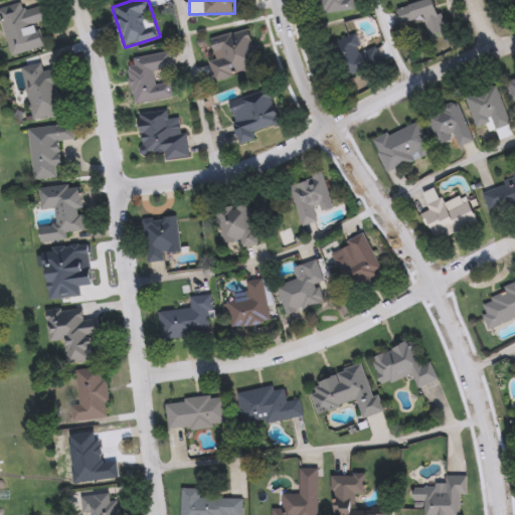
[(319,14),(317,0),(353,0),(354,10),(319,14)]
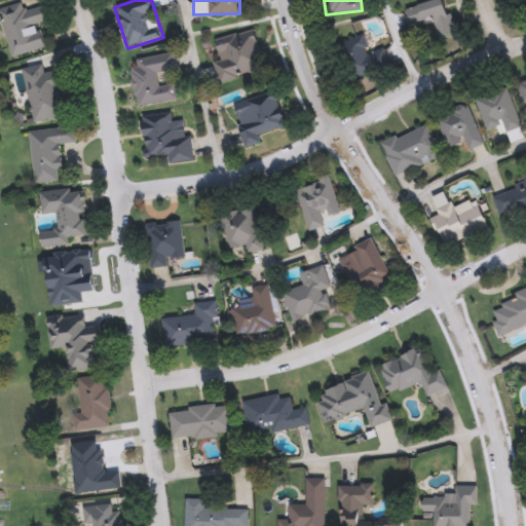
[(410,7),(434,0),(444,0),(456,40),(442,44),(436,22),(415,27),(410,7)]
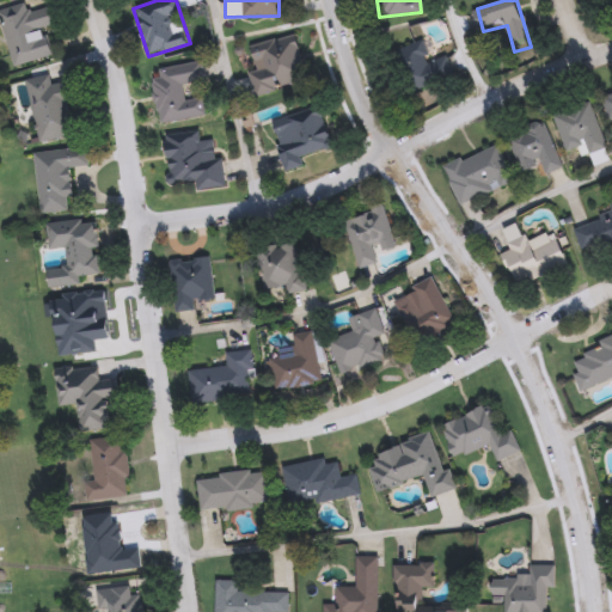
[(308,78),(255,96),(242,57),(295,40),(308,78)]
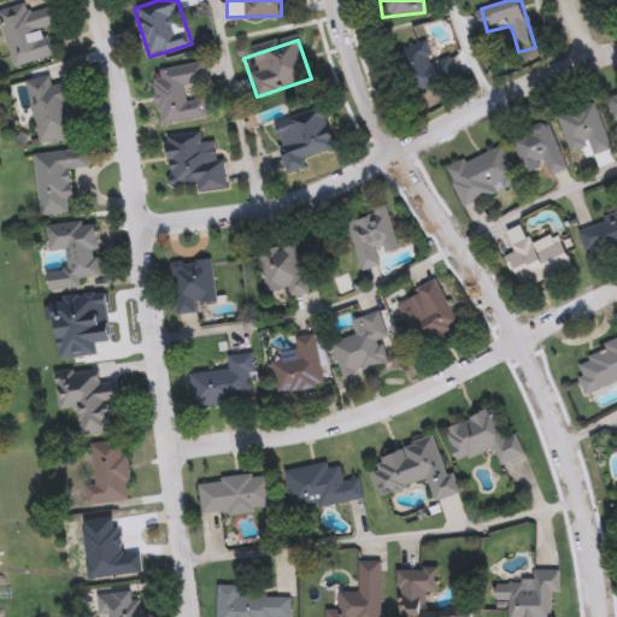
[(450,57),(457,77),(411,93),(397,51),(424,41),(432,63),(450,57)]
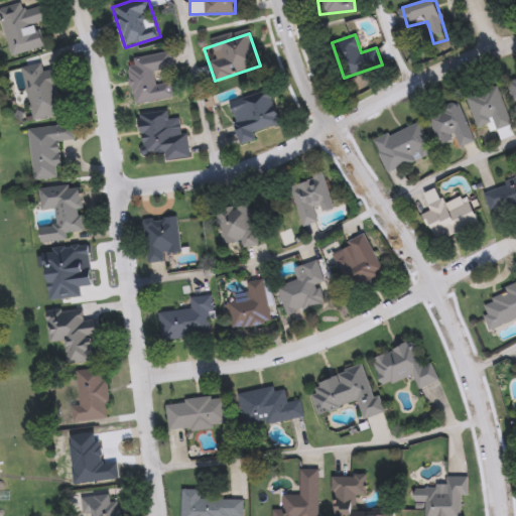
[(135,104),(127,59),(169,51),(172,70),(156,73),(157,83),(170,81),(173,97),(135,104)]
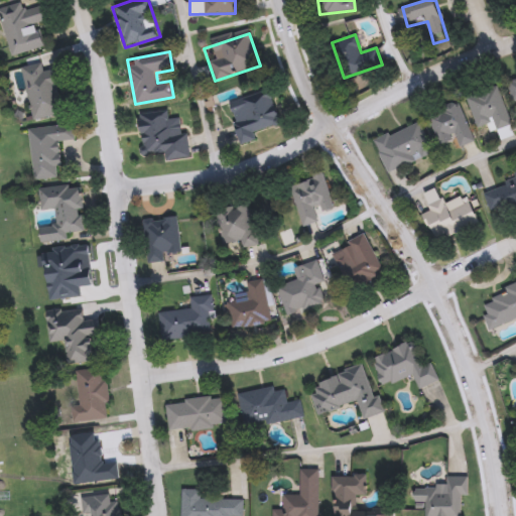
[(19,69),(42,61),(44,70),(53,68),(66,112),(33,121),(19,69)]
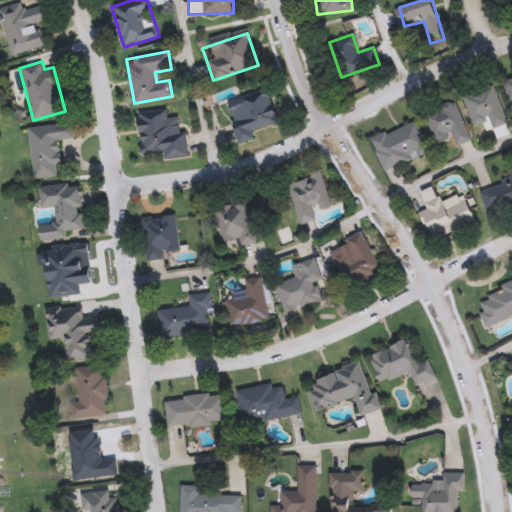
[(494,86),(506,125),(477,135),(464,95),(494,86)]
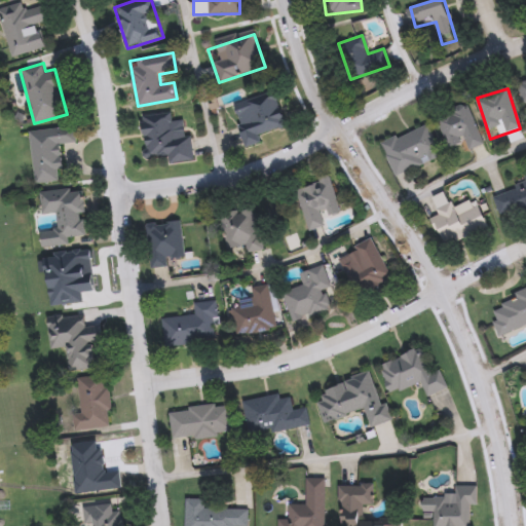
[(260,143),(243,147),(233,108),(277,97),(286,127),(258,135),(260,143)]
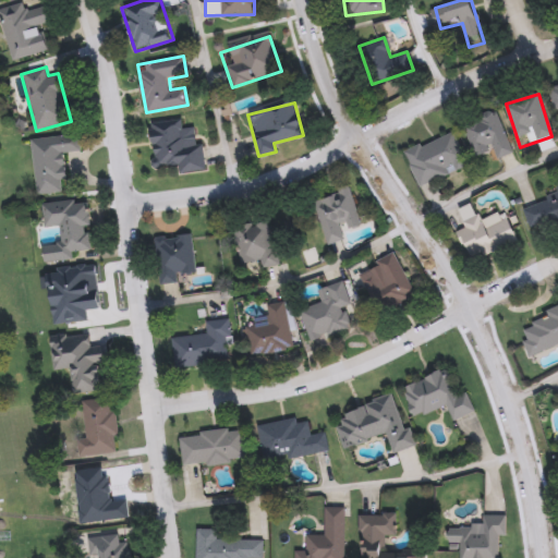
[(512,153),(497,159),(493,150),(474,157),(461,125),(495,111),(512,153)]
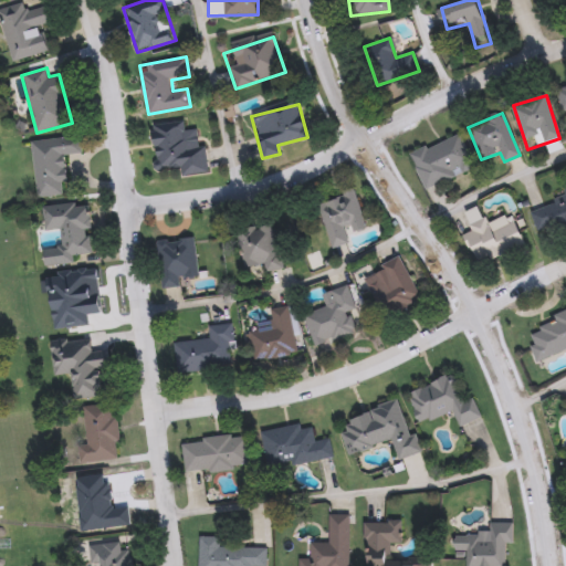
[(179,167),(157,170),(150,125),(184,119),(188,149),(205,147),(208,173),(181,177),(179,167)]
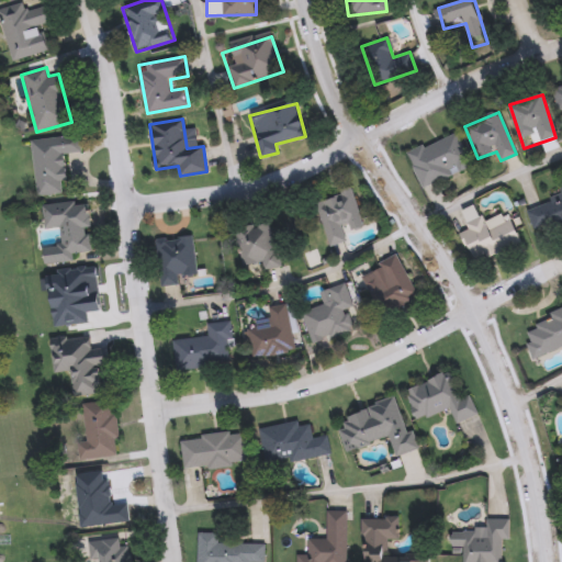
[(422,188),(406,153),(457,132),(471,168),(422,188)]
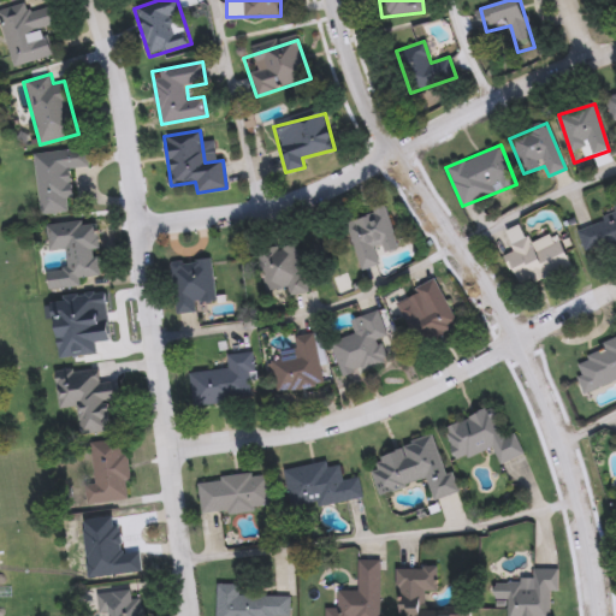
[(40,215),(34,153),(87,147),(88,167),(69,170),(72,212),(40,215)]
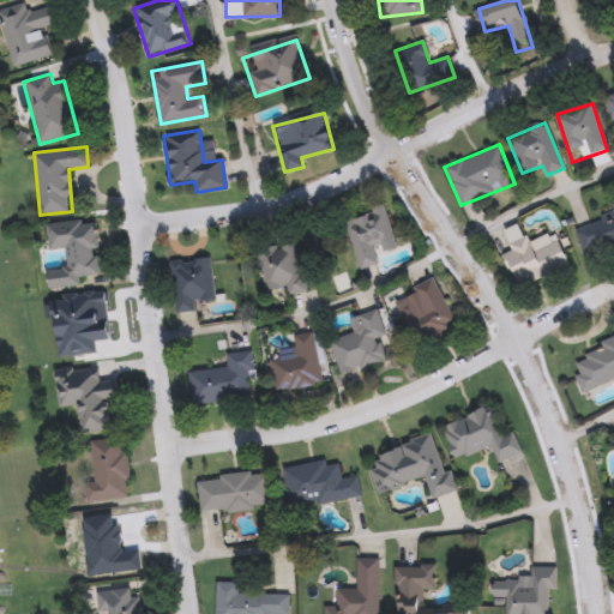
[(576,228),(612,217),(608,208),(613,205),(613,247),(585,257),(576,228)]
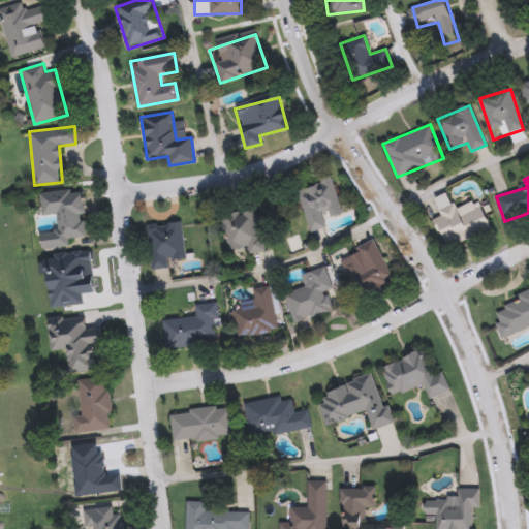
[(308,231),(294,189),(331,178),(342,213),(322,219),(324,226),(308,231)]
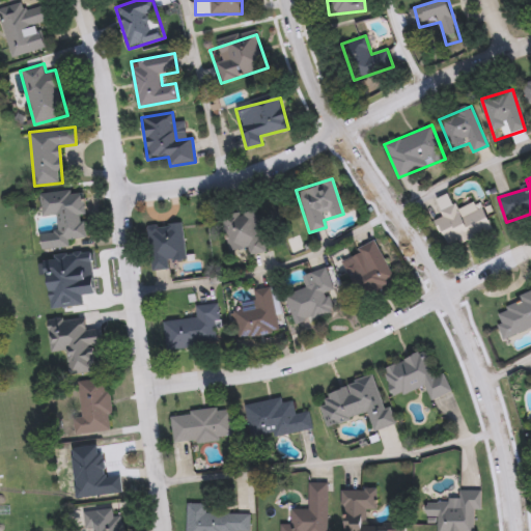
[(39,194),(82,190),(84,215),(83,215),(85,238),(68,239),(70,248),(42,250),(40,232),(57,230),(56,215),(42,216),(39,194)]
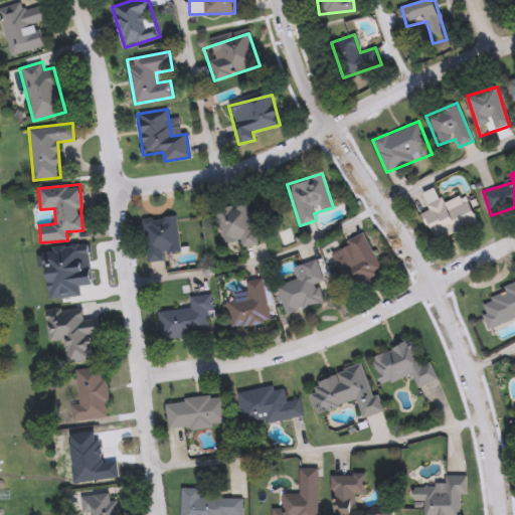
[(420,213),(431,208),(423,194),(435,189),(441,201),(462,190),(477,221),(435,241),(420,213)]
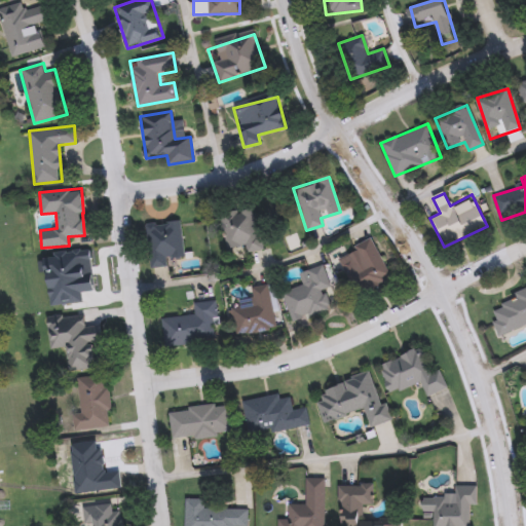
[(262,249),(247,252),(246,248),(227,251),(220,215),(254,208),(262,249)]
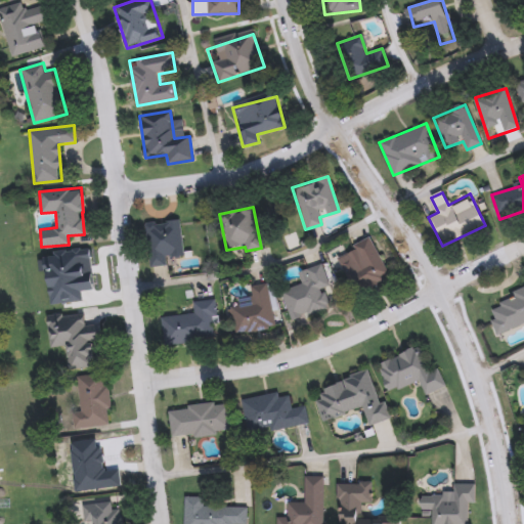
[(149,267),(145,223),(180,220),(183,256),(166,258),(167,266),(149,267)]
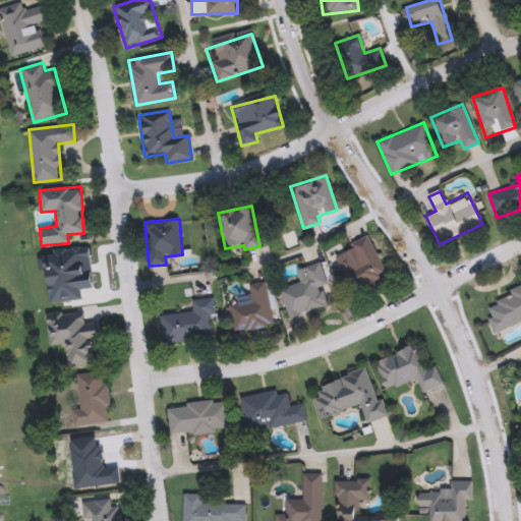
[(389,276),(356,293),(336,256),(368,238),(389,276)]
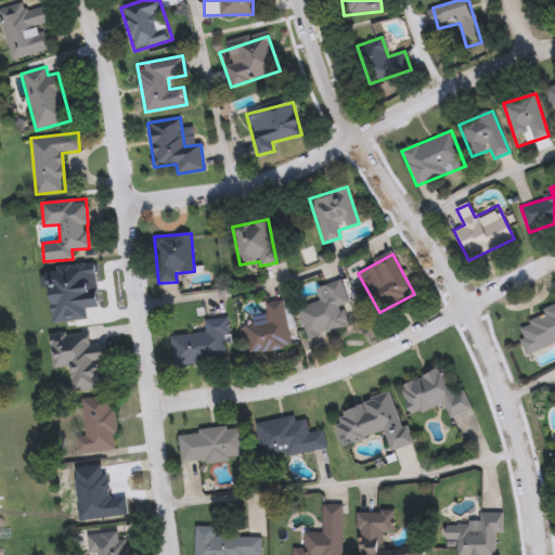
[(307,337),(297,307),(328,297),(324,285),(347,278),(361,320),(307,337)]
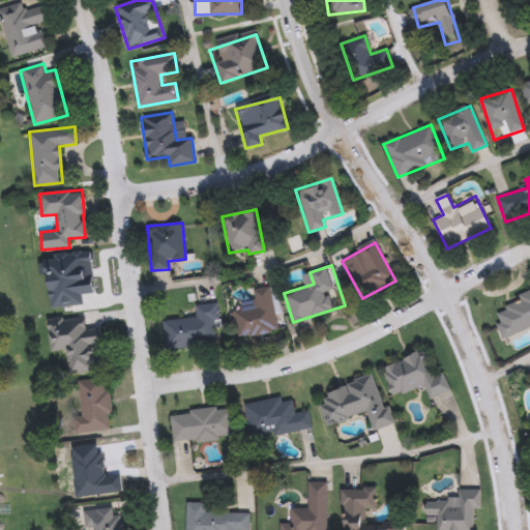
[(254,289),(274,287),(278,332),(235,335),(233,307),(256,306),(254,289)]
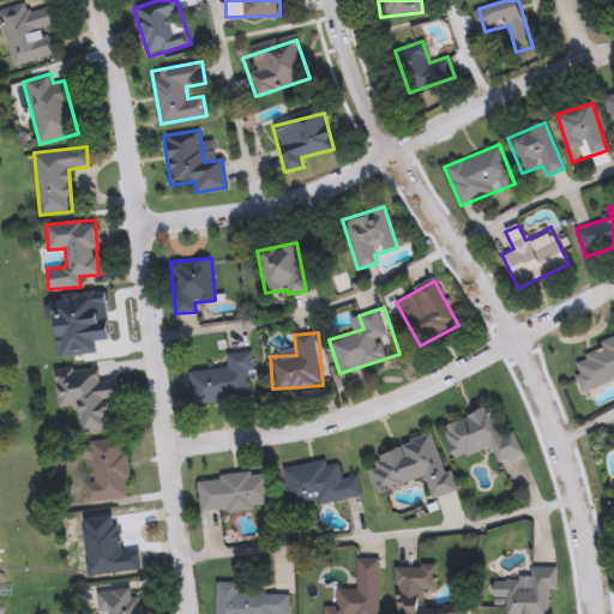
[(613,380),(583,392),(570,356),(613,339),(613,380)]
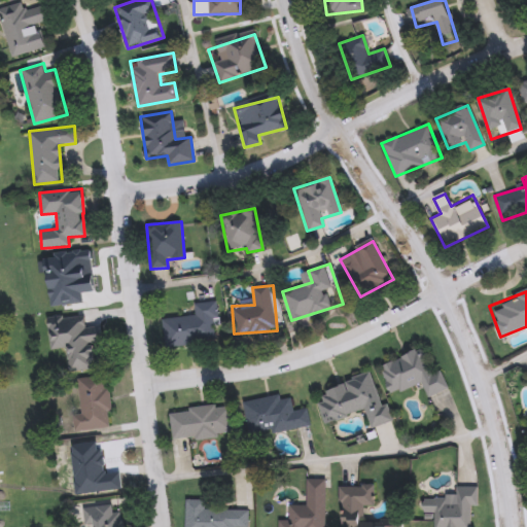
[(213,301),(218,340),(166,347),(162,316),(194,312),(192,304),(213,301)]
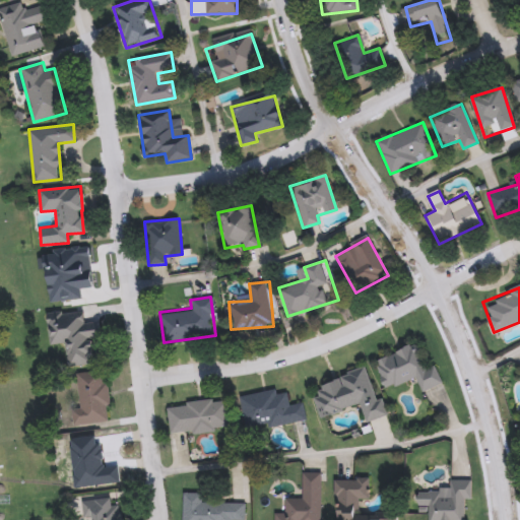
[(50,344),(47,315),(83,311),(84,323),(98,321),(99,338),(91,339),(94,364),(68,366),(66,342),(50,344)]
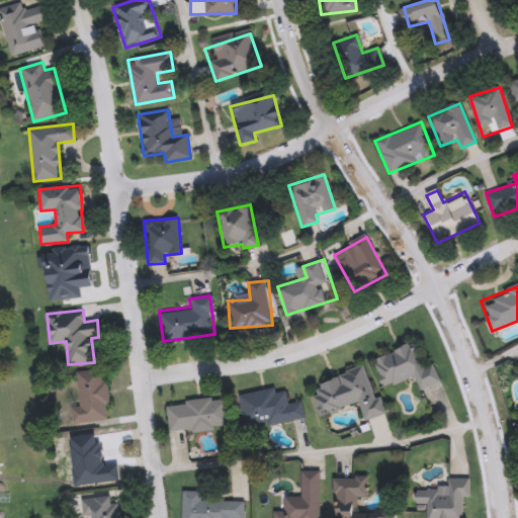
[(432,362),(440,382),(419,390),(414,376),(383,387),(373,358),(414,343),(423,366),(432,362)]
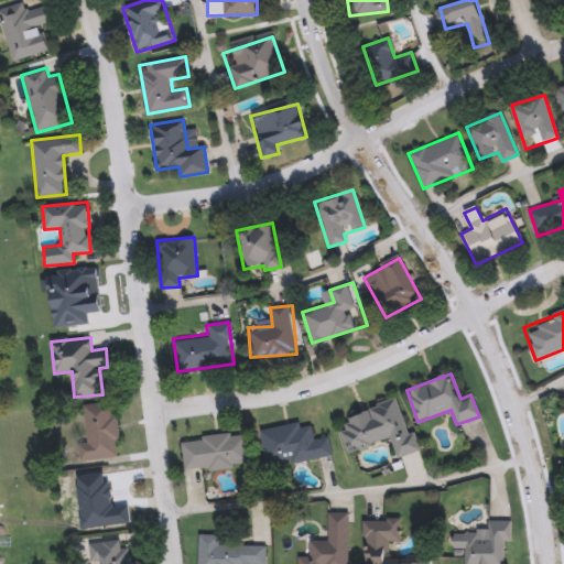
[(408,433),(413,431),(420,449),(397,457),(390,438),(349,452),(338,419),(397,399),(408,433)]
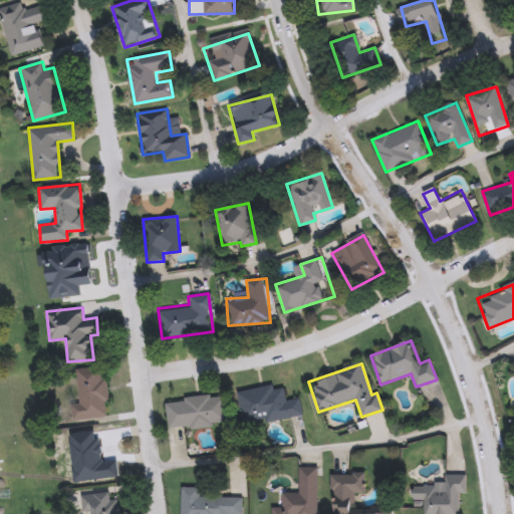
[(75,368),(102,366),(106,417),(71,420),(70,403),(77,402),(75,368)]
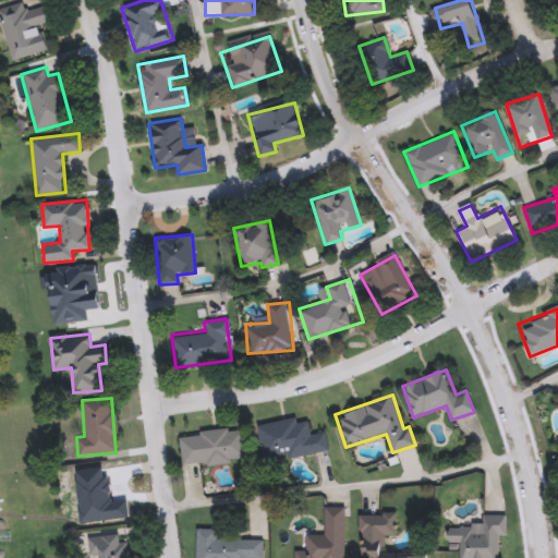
[(328,451),(265,462),(257,424),(295,417),(296,423),(307,421),(310,434),(325,432),(328,451)]
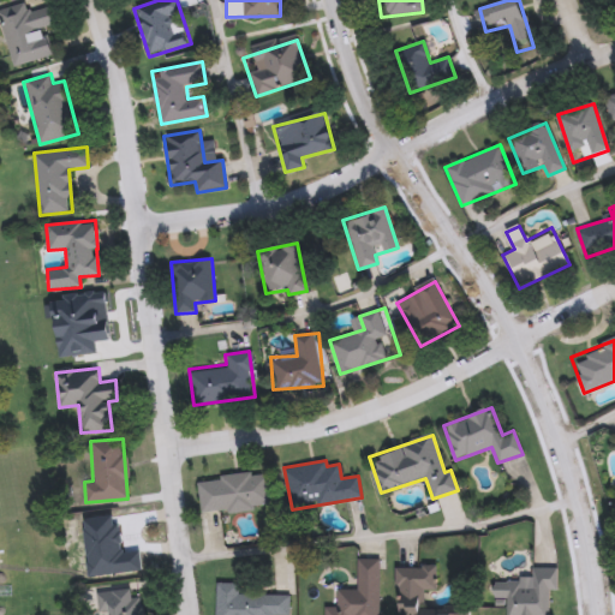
[(201,512),(198,478),(268,472),(270,507),(201,512)]
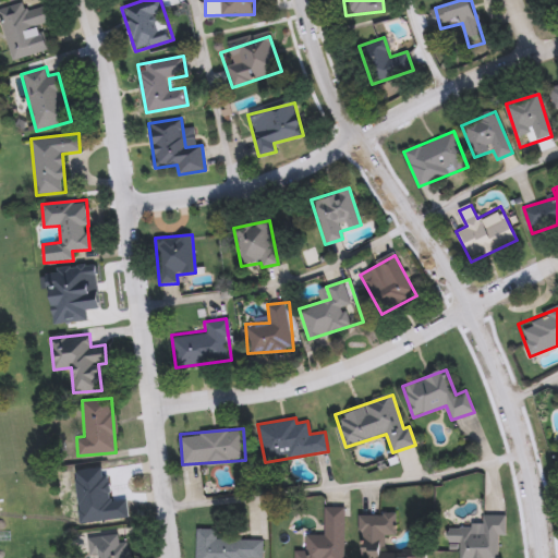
[(83,522),(77,470),(105,466),(108,500),(124,498),(126,518),(83,522)]
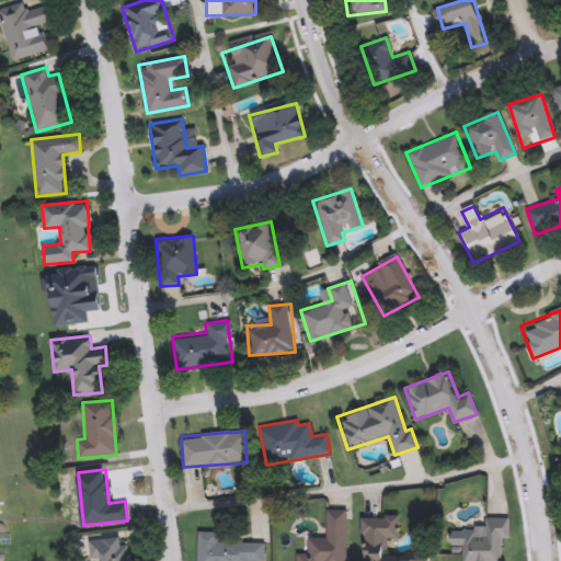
[(296,560),(296,554),(308,554),(308,538),(325,538),(325,510),(345,510),(345,560),(296,560)]
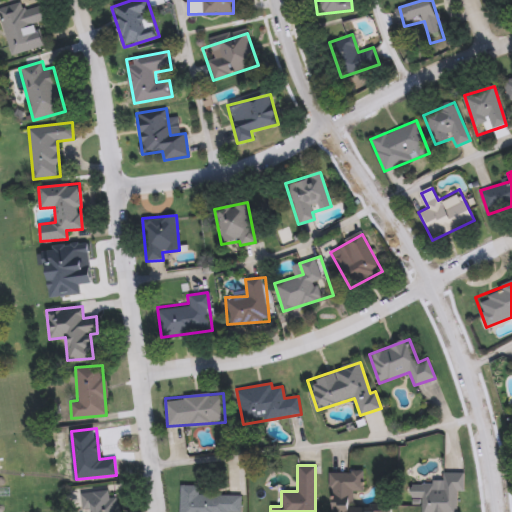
[(329,511),(329,471),(362,470),(363,492),(354,492),(354,506),(389,505),(389,511),(329,511)]
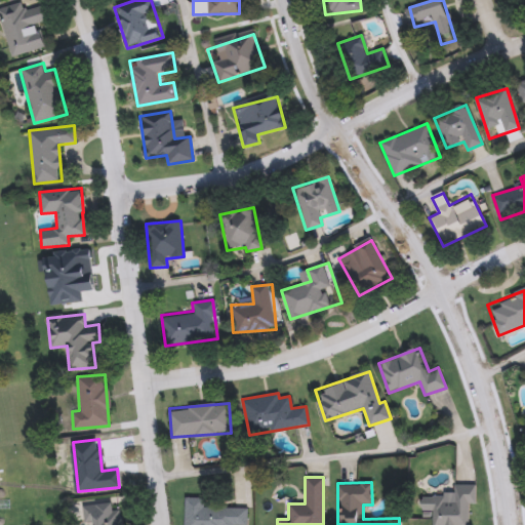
[(468,502),(468,524),(432,524),(433,512),(420,512),(420,495),(454,496),(454,485),(474,485),(474,502),(468,502)]
